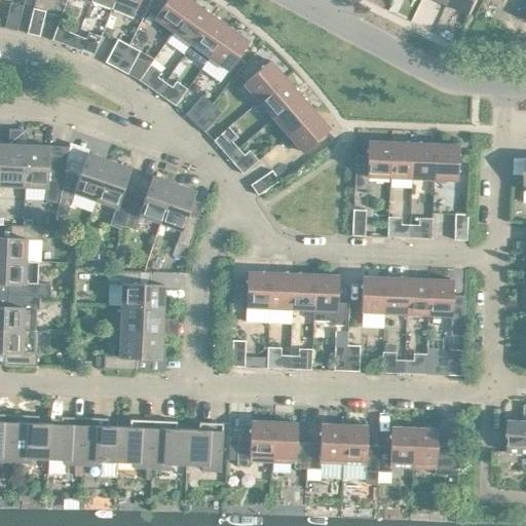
[(167,0),(155,17),(174,31),(194,2),(191,0),(167,0)]
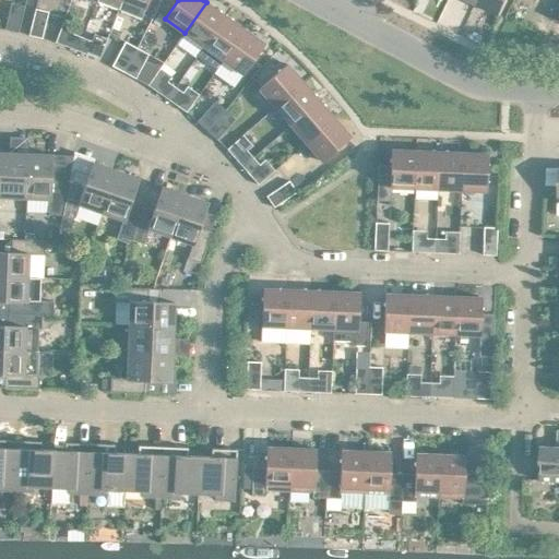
[(477,0),(476,3),(500,15),(507,0),(477,0)]
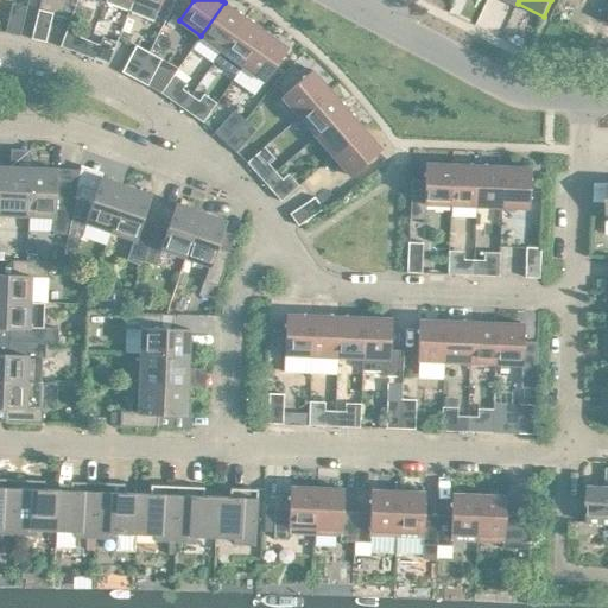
[(6,32),(20,35),(27,6),(13,2),(6,32)]
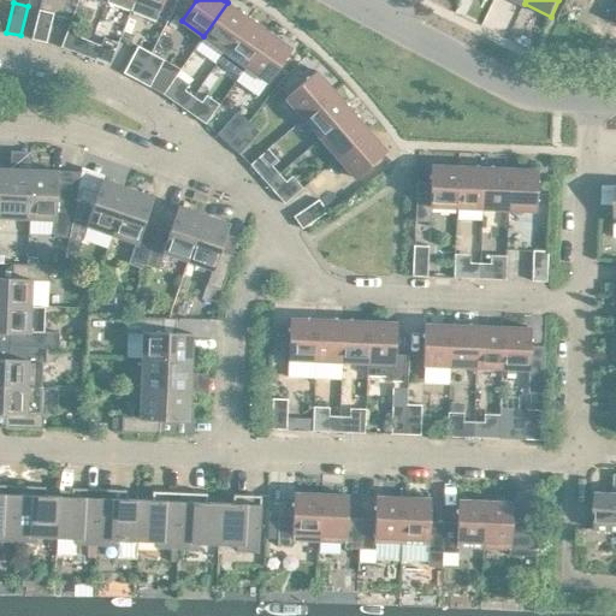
[(203,36),(225,52),(249,17),(227,3),(203,36)]
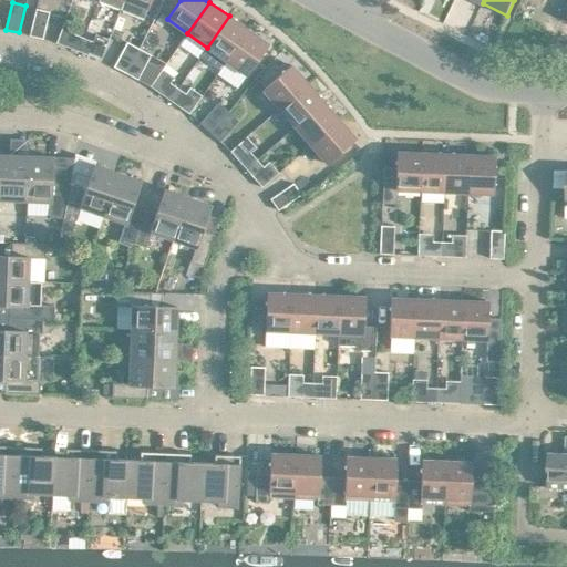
[(30,35),(43,39),(50,11),(37,8),(30,35)]
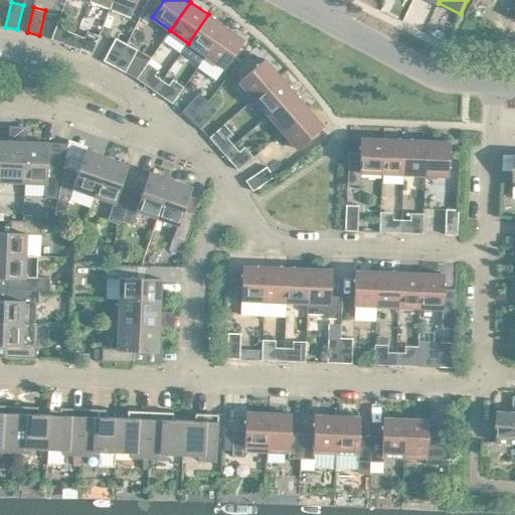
[(188,43),(205,55),(225,27),(208,14),(188,43)]
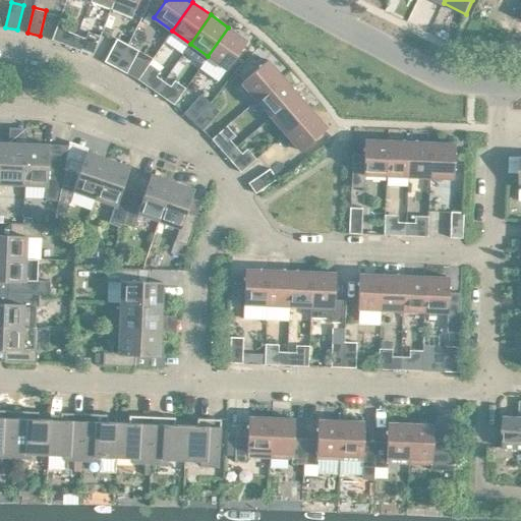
[(64,44),(69,32),(71,25),(59,20),(52,40),(64,44)]
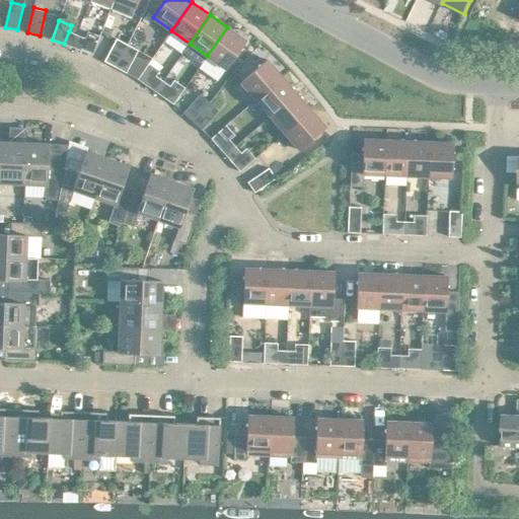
[(227,27),(207,56),(226,69),(246,40),(227,27)]
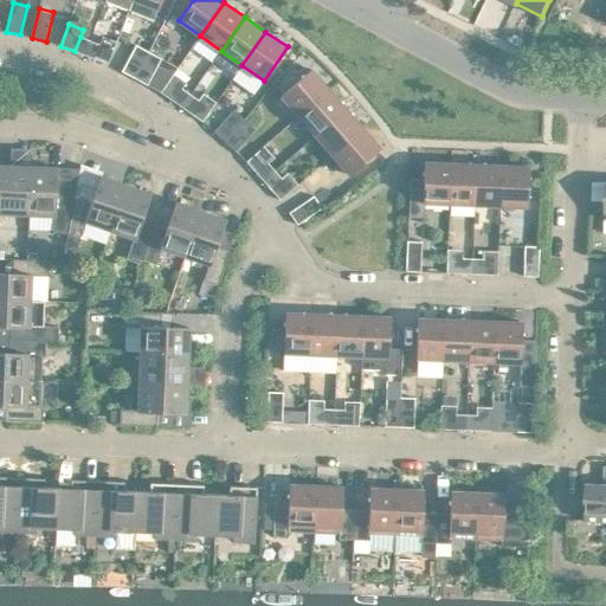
[(81,37),(75,51),(84,55),(90,40),(81,37)]
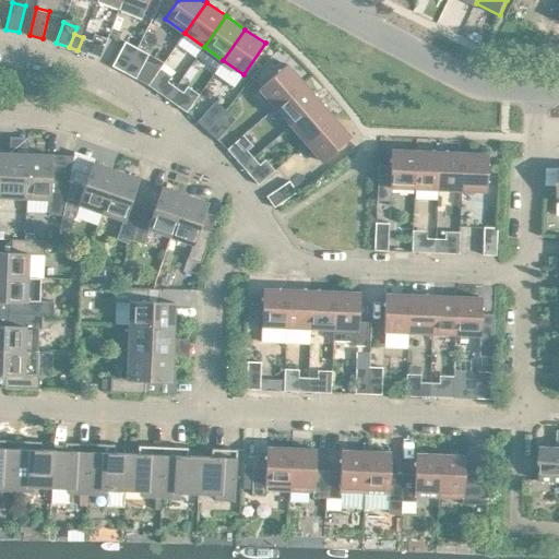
[(95,34),(92,40),(87,54),(86,55),(100,59),(108,39),(95,34)]
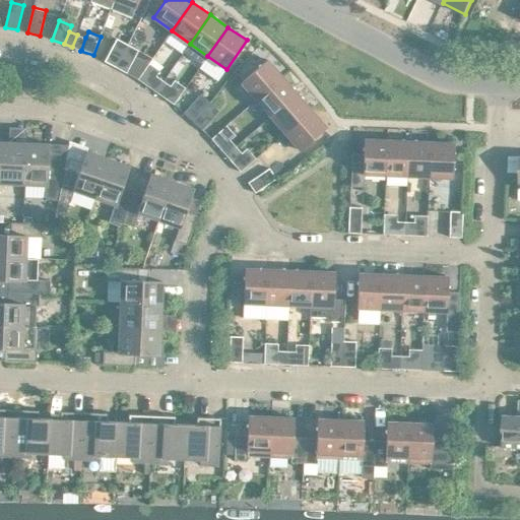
[(77,35),(72,47),(81,50),(85,38),(77,35)]
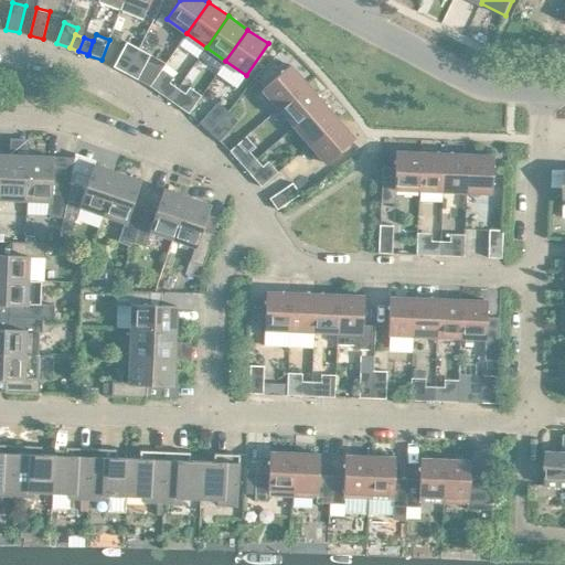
[(127,42),(114,66),(126,73),(139,49),(127,42)]
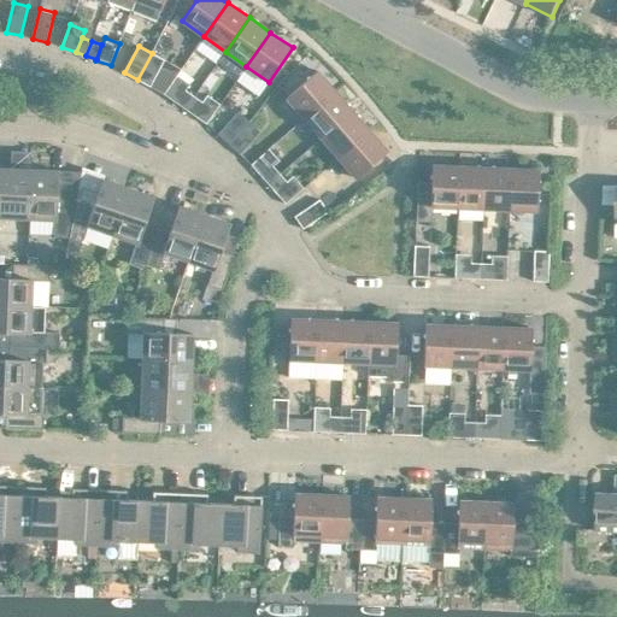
[(152,53),(137,80),(151,86),(165,59),(152,53)]
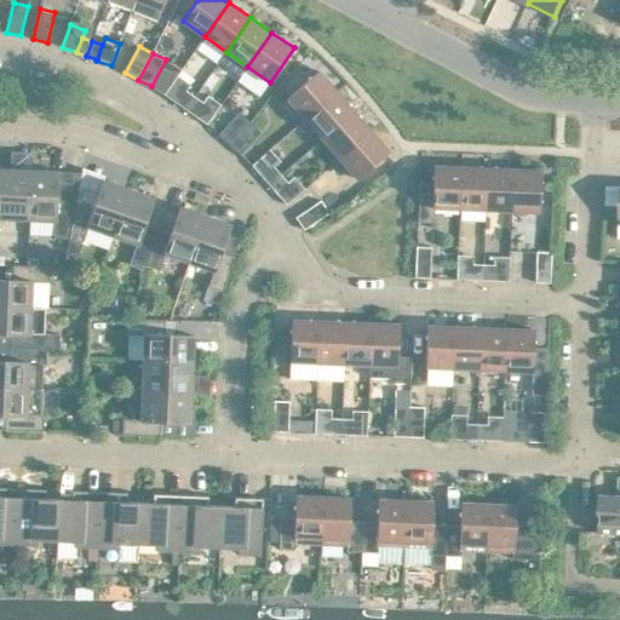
[(182,70),(178,74),(191,84),(194,79),(182,70)]
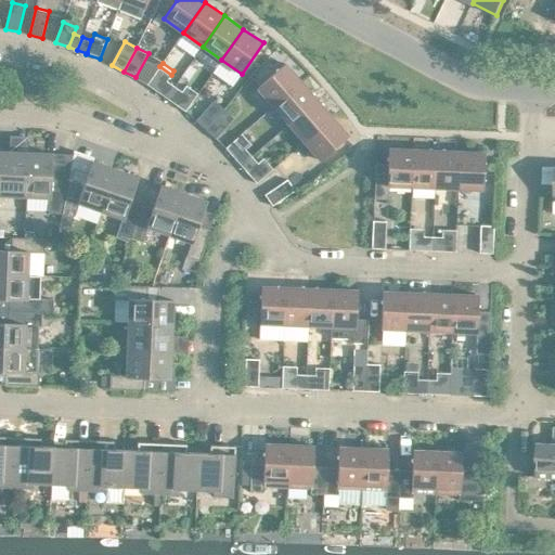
[(257,88),(273,106),(301,81),(286,63),(257,88)]
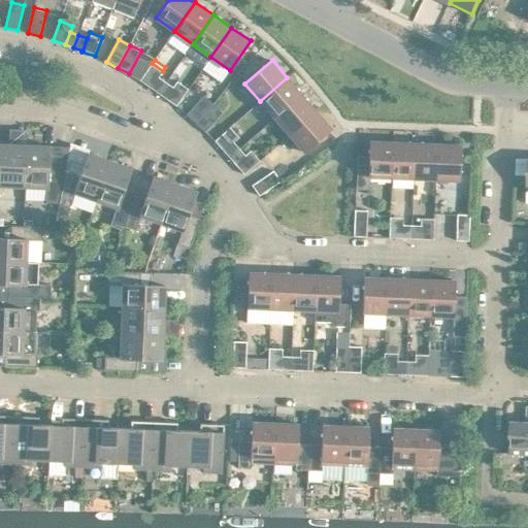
[(152,63),(140,80),(151,88),(159,76),(163,71),(152,63)]
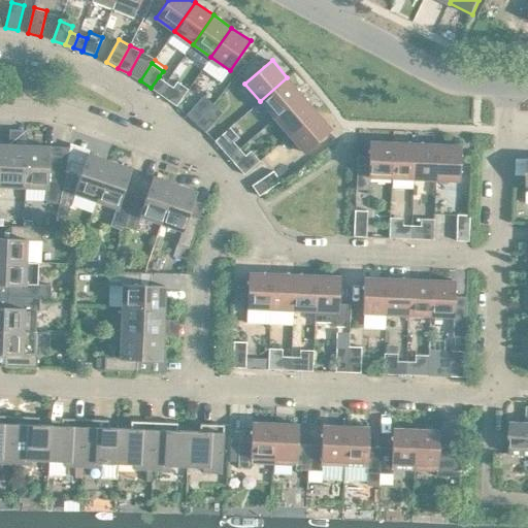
[(159,76),(151,88),(159,93),(166,81),(160,77),(159,76)]
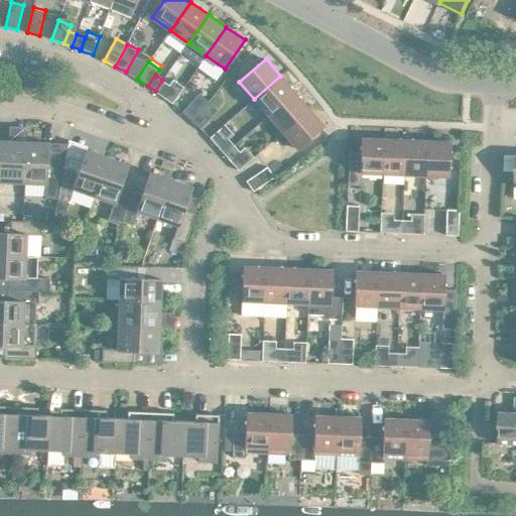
[(254,99),(268,115),(295,92),(280,76),(254,99)]
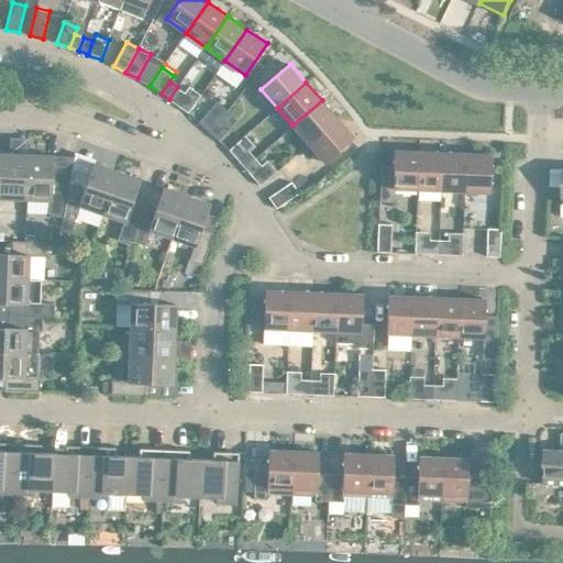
[(177,87),(169,99),(177,105),(185,92),(178,88),(177,87)]
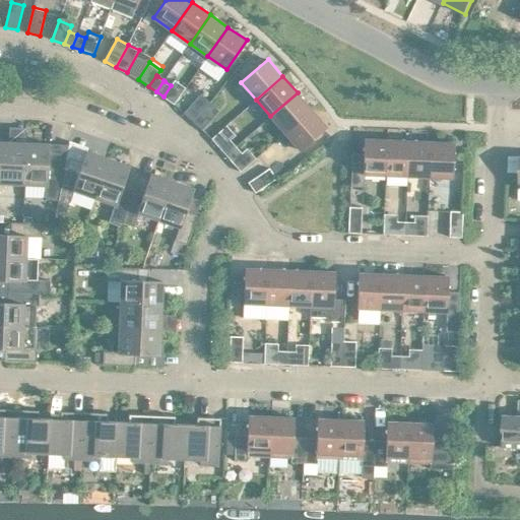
[(171,85),(164,96),(174,104),(186,87),(175,80),(171,85)]
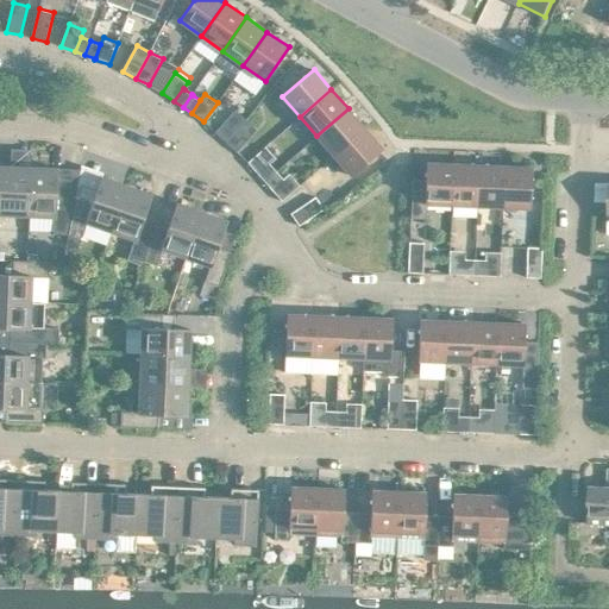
[(316,136),(333,156),(365,129),(349,108),(316,136)]
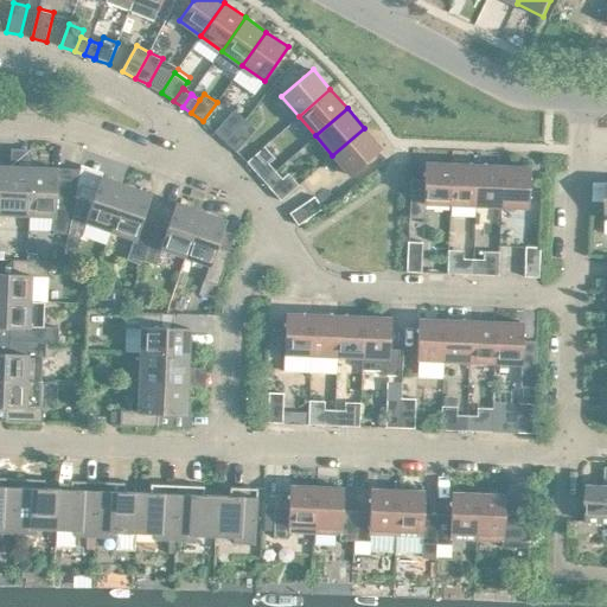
[(235,109),(215,132),(225,141),(246,120),(246,119),(235,109)]
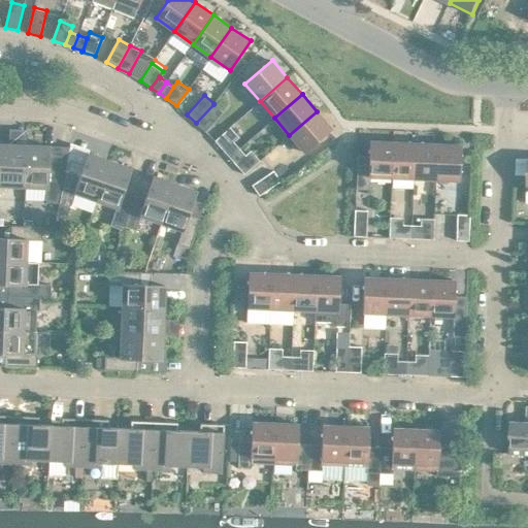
[(213,104),(196,123),(205,131),(223,111),(213,103),(213,104)]
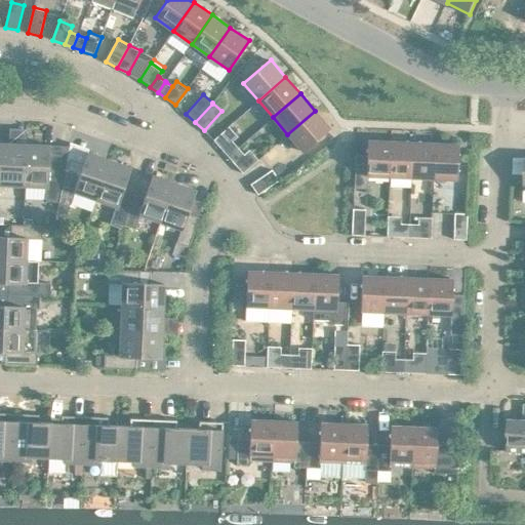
[(315,111),(287,134),(303,151),(330,128),(315,111)]
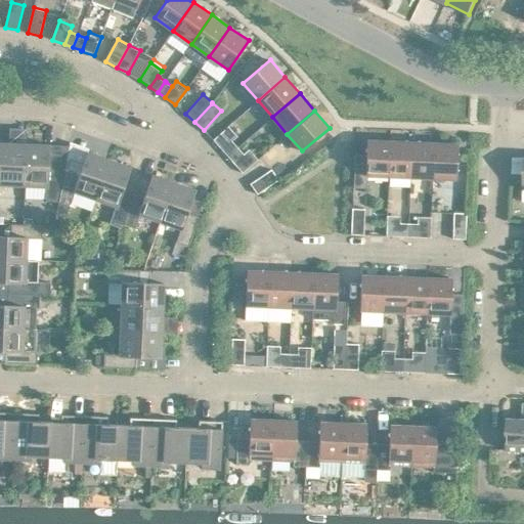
[(222,149),(232,140),(236,136),(228,128),(214,141),(222,149)]
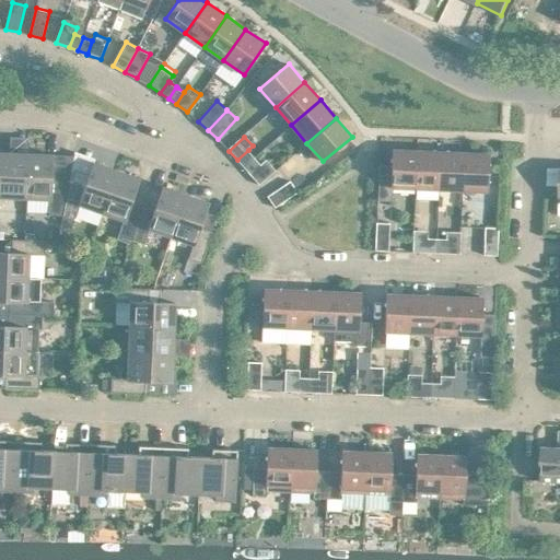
[(248,150),(237,160),(244,166),(254,158),(248,150)]
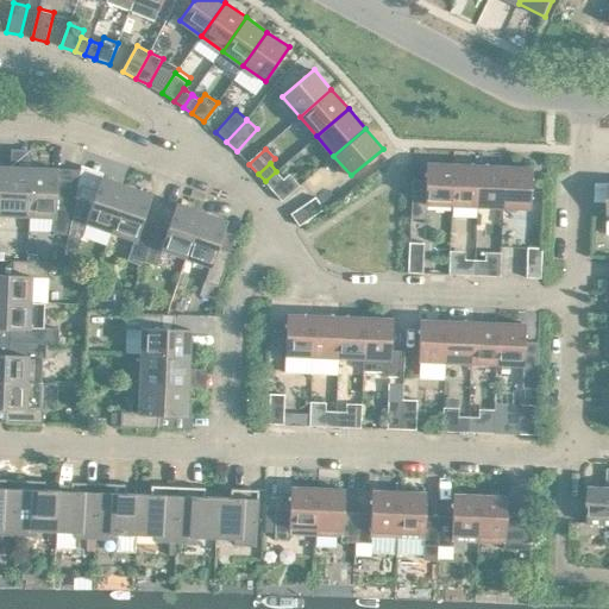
[(452,205),(454,164),(427,163),(427,180),(413,180),(412,218),(427,218),(427,203),(452,205)]
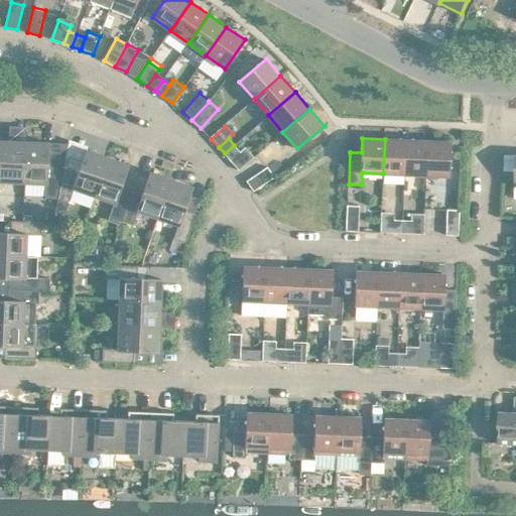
[(406,139),(385,139),(383,173),(405,174),(406,139)]
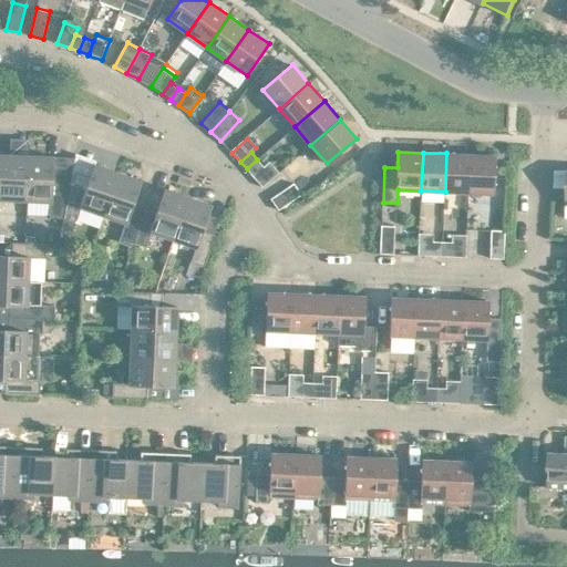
[(471,154),(446,153),(445,192),(468,193),(471,154)]
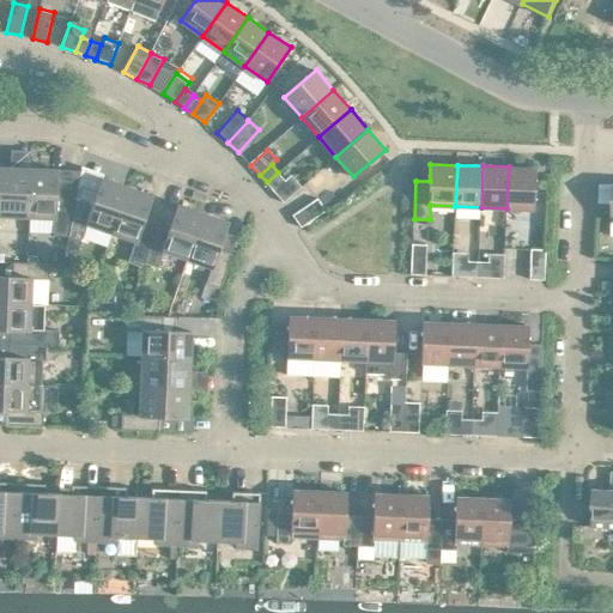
[(0,216),(29,217),(31,168),(0,167),(0,216)]
